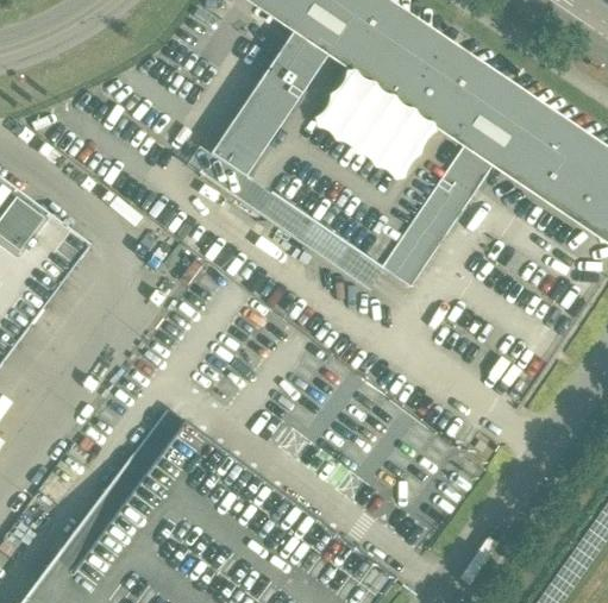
[(591,230),(607,205),(607,149),(386,0),(256,0),(255,2),(280,19),(294,29),(211,151),(215,154),(202,174),(369,286),(382,267),(409,286),(493,163),(591,230)]
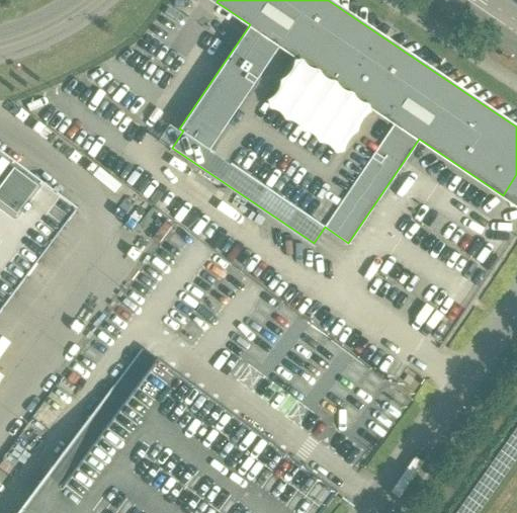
[(0,148),(0,291),(8,298),(77,206),(0,148)]
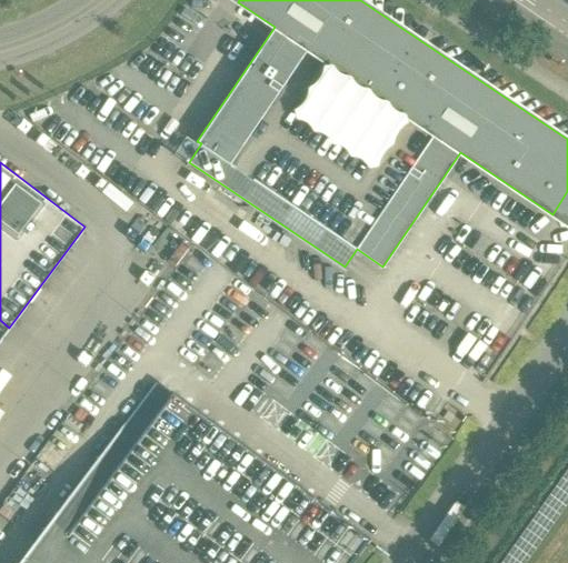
[(0,340),(9,328),(0,320),(0,340)]
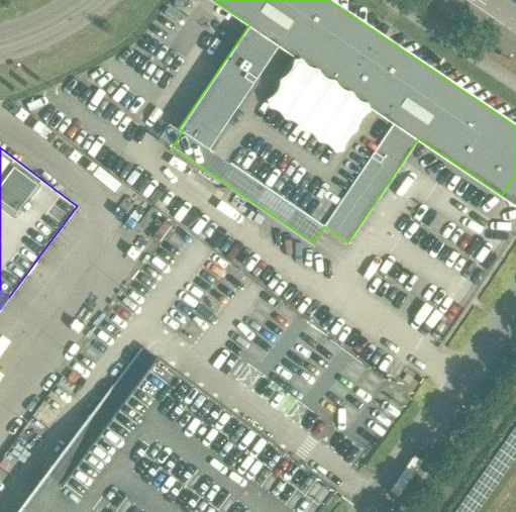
[(68,443),(15,511),(318,511),(336,489),(306,466),(158,354),(158,355),(155,353),(144,345),(143,345),(141,344),(87,418),(68,443)]
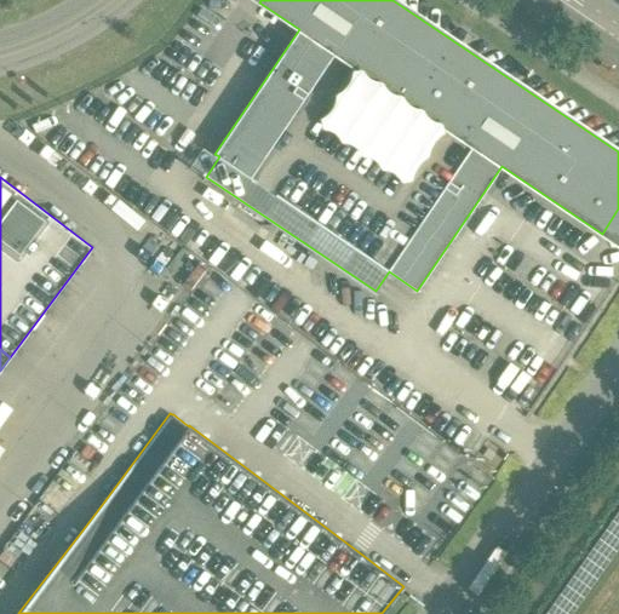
[(482,451),(491,457),(496,449),(488,443),(482,451)]
